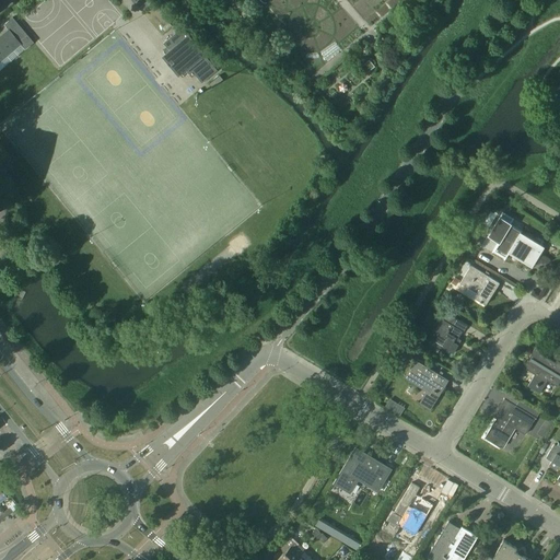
[(34,43),(16,22),(12,18),(3,24),(9,30),(0,37),(0,60),(21,44),(25,49),(34,43)]
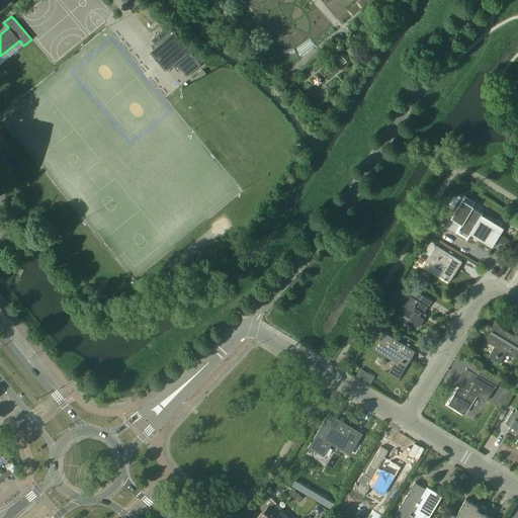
[(186,77),(200,65),(168,25),(151,39),(154,44),(150,47),(154,53),(155,52),(166,66),(169,71),(170,70),(173,67),(177,72),(180,69),(186,77)]
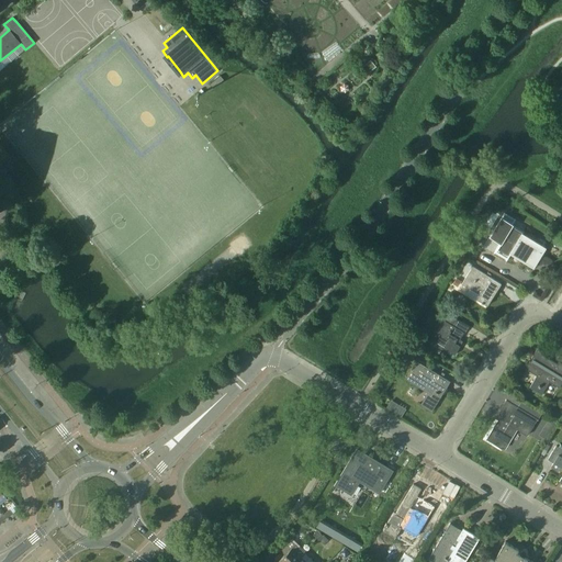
[(515,221),(515,220),(504,214),(490,237),(499,243),(494,254),(506,261),(509,257),(510,257),(512,256),(510,255),(512,251),(516,255),(516,256),(534,267),(541,253),(529,245),(529,242),(524,242),(519,239),(524,232),(513,225),(515,221)]
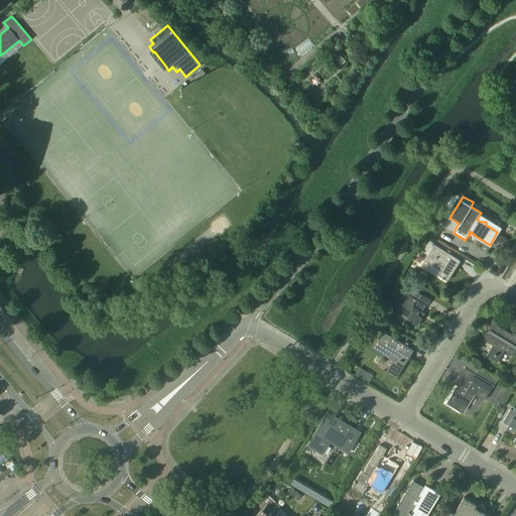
[(447,281),(461,260),(449,254),(452,252),(447,250),(446,252),(433,244),(423,261),(439,270),(436,274),(441,278),(443,280),(444,279),(447,281)]
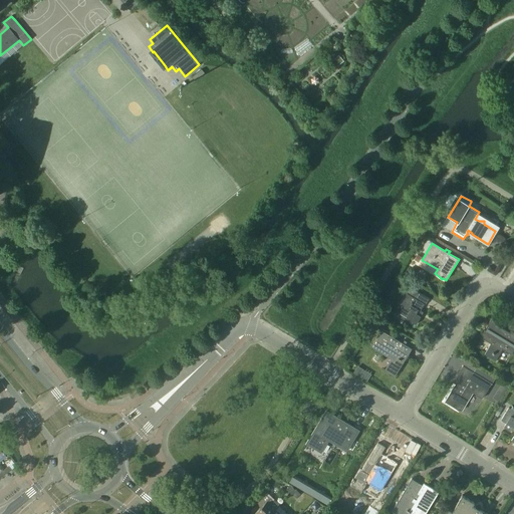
[(425,305),(429,298),(419,292),(419,293),(411,288),(411,289),(406,286),(403,291),(406,294),(400,304),(403,306),(399,313),(406,317),(406,318),(416,324),(421,316),(418,314),(424,305),(425,305)]
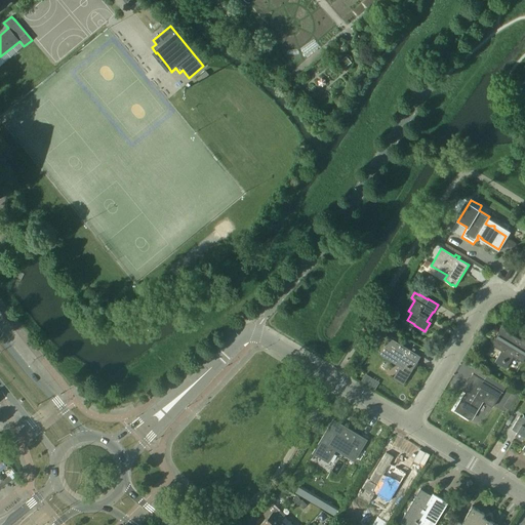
[(520,339),(507,331),(509,328),(502,324),(495,334),(497,335),(495,337),(494,337),(490,344),(500,351),(494,361),(506,368),(513,357),(522,362),(524,357),(524,338),(522,337),(520,339)]
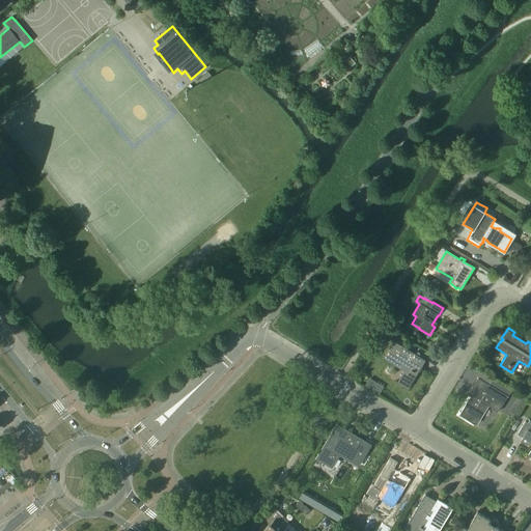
[(426,360),(419,356),(416,354),(394,340),(383,358),(398,367),(400,363),(407,367),(398,381),(396,380),(395,381),(408,389),(426,360)]
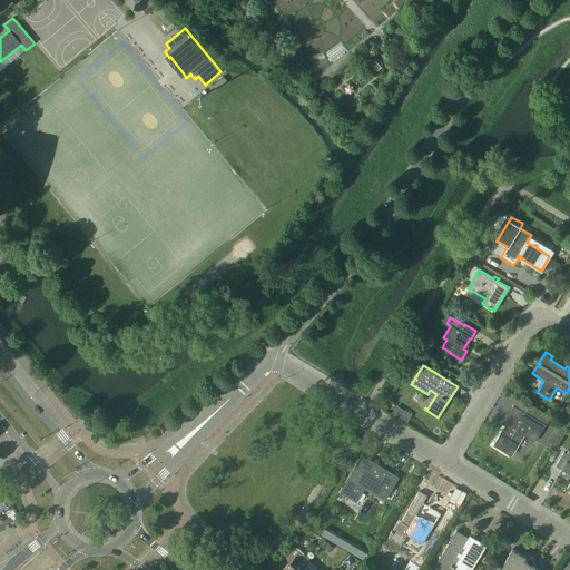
[(517,400),(513,405),(526,412),(529,406),(517,400)]
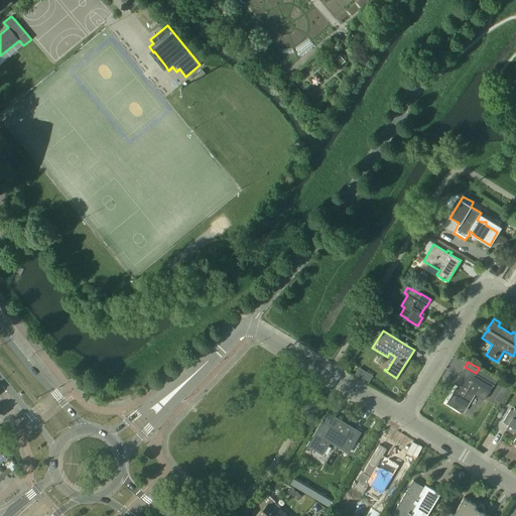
[(476,373),(465,367),(460,376),(462,377),(445,403),(461,412),(474,392),(485,399),(494,384),(476,373)]
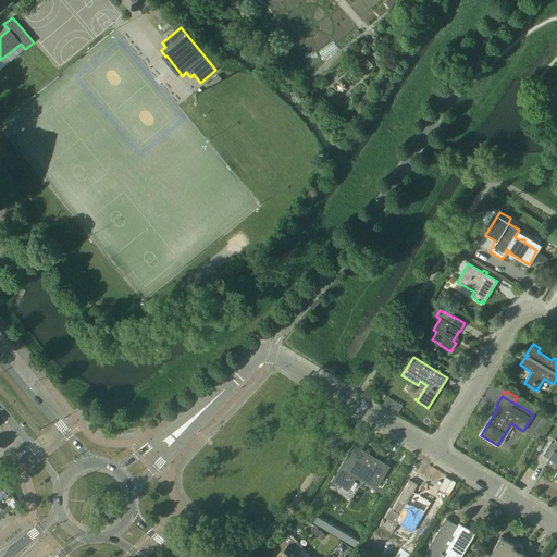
[(556,471),(554,478),(556,480),(556,445),(552,442),(543,456),(548,459),(545,463),(553,468),(555,463),(556,463),(556,471)]
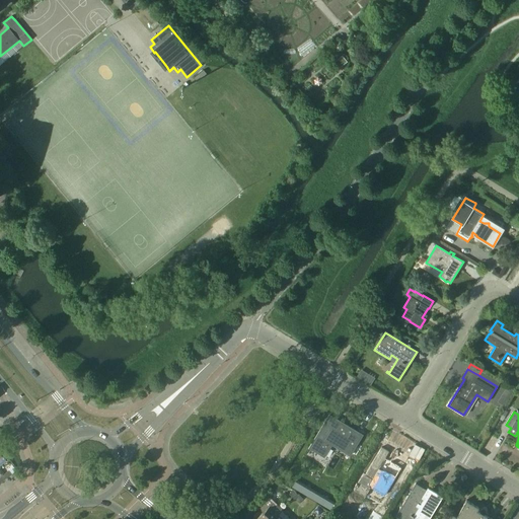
[(309,448),(323,456),(329,446),(323,443),(327,436),(345,446),(343,450),(350,454),(361,435),(328,416),(309,448)]
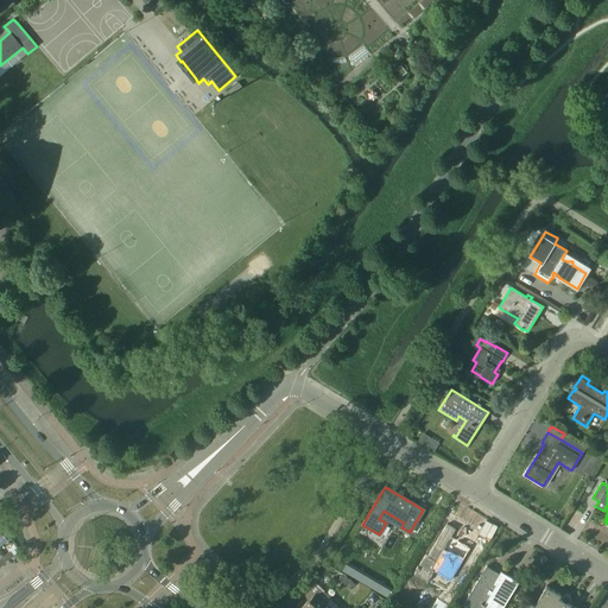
[(463,559),(449,551),(450,549),(445,545),(455,529),(447,524),(428,556),(425,555),(418,567),(417,567),(415,570),(416,570),(413,574),(428,582),(434,571),(450,581),(463,559)]
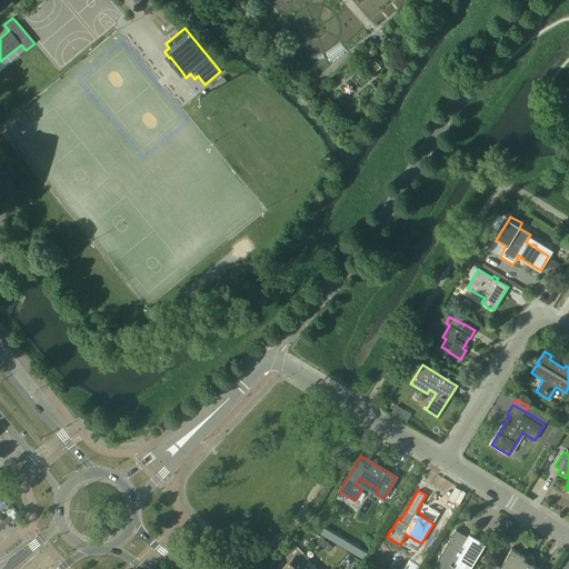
[(442,568),(456,568),(457,568),(458,568),(467,568),(483,543),(471,536),(468,541),(462,537),(463,535),(456,529),(435,563),(442,568)]
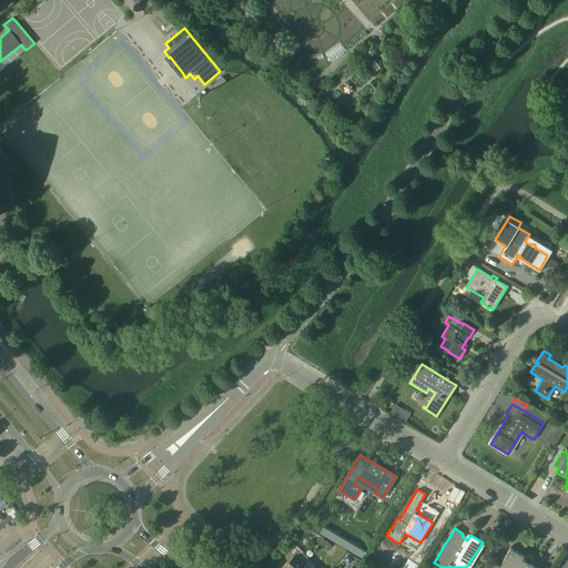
[(290,559),(287,561),(281,567),(300,567),(304,564),(308,559),(294,546),(284,555),(290,559)]
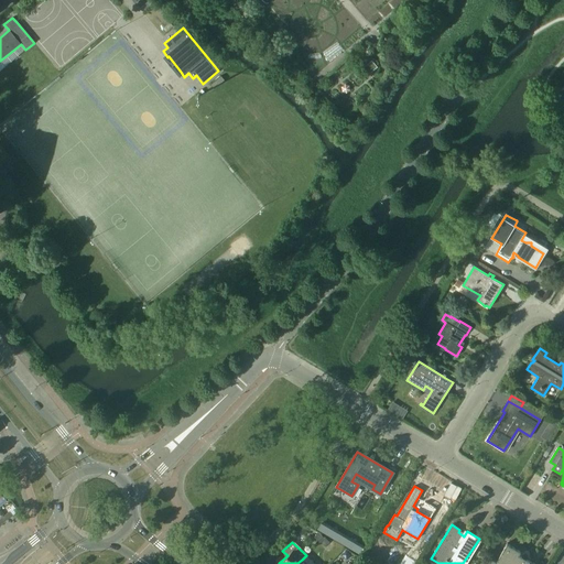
[(534,563),(519,554),(520,551),(507,543),(496,561),(491,559),(487,563),(534,563)]
